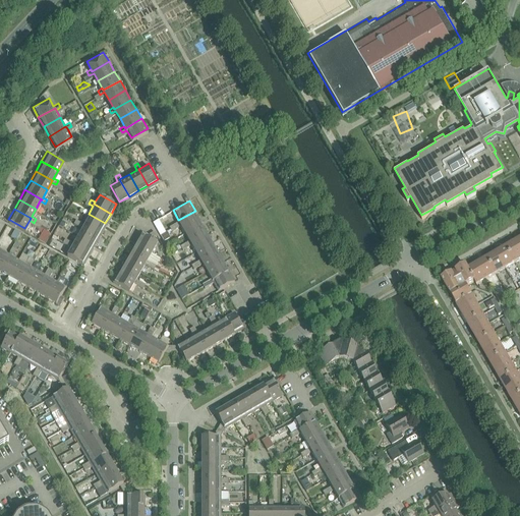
[(173,221),(175,224),(180,222),(184,229),(200,220),(195,211),(178,220),(177,218),(173,221)]
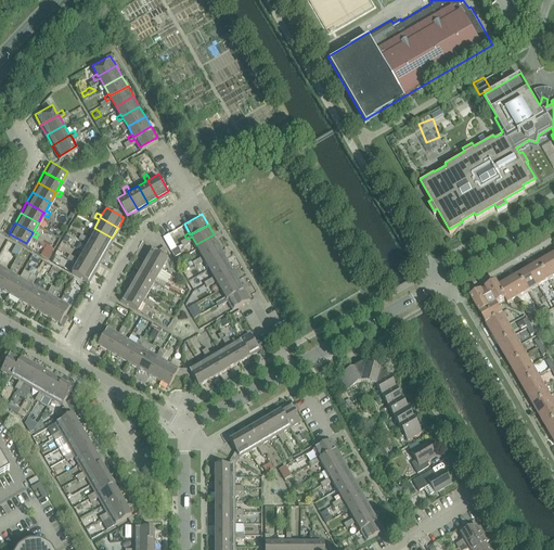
[(89,238),(106,247),(112,238),(94,228),(90,235),(89,238)]
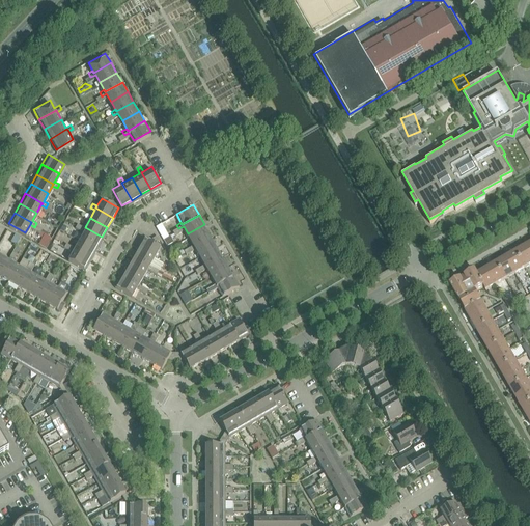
[(81,223),(79,226),(83,229),(79,237),(95,247),(102,237),(85,227),(86,225),(81,223)]
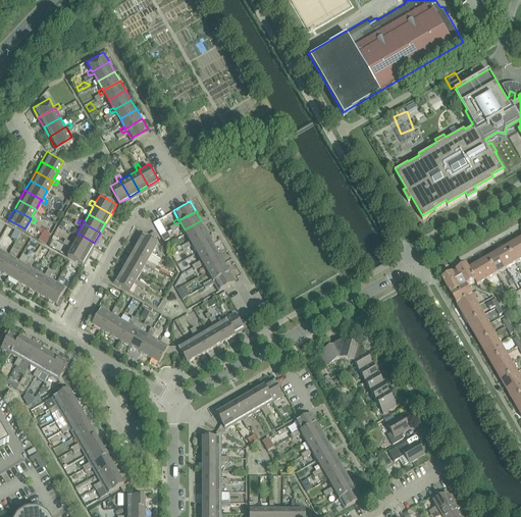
[(190,240),(206,229),(201,220),(185,229),(189,238),(190,240)]
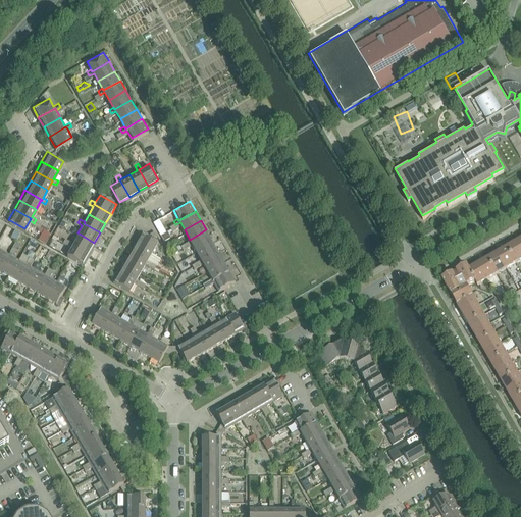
[(14,225),(10,233),(15,236),(19,228),(14,225)]
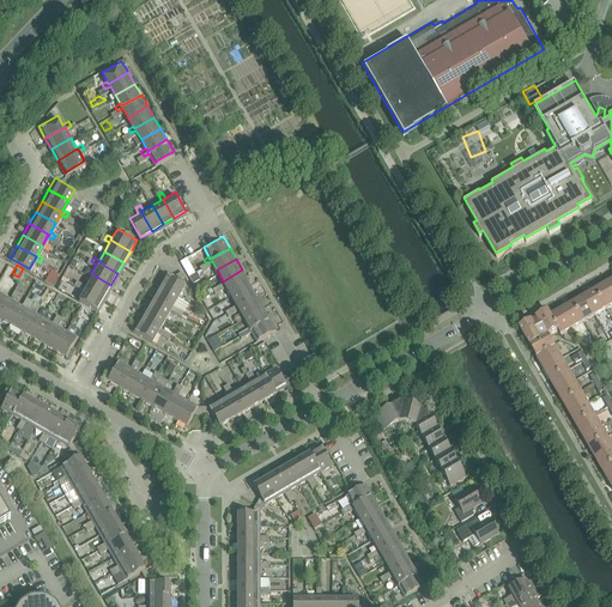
[(194,268),(188,272),(192,278),(198,274),(194,268)]
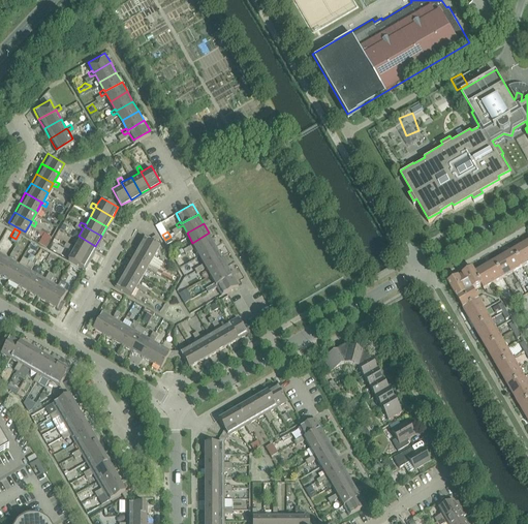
[(198,252),(199,251),(215,243),(209,233),(192,243),(191,241),(187,243),(189,247),(193,245),(198,252)]
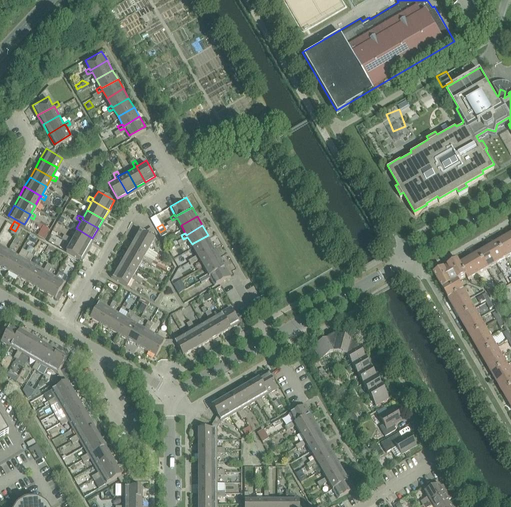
[(148,245),(153,235),(137,226),(132,235),(145,243),(148,245)]
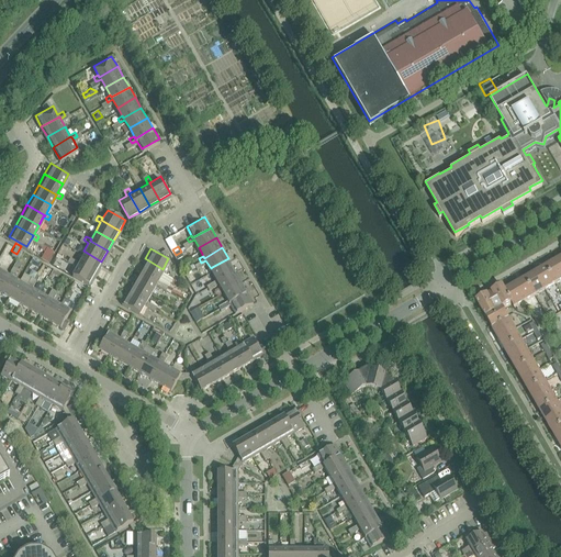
[(96,271),(101,262),(83,251),(79,259),(78,262),(96,271)]
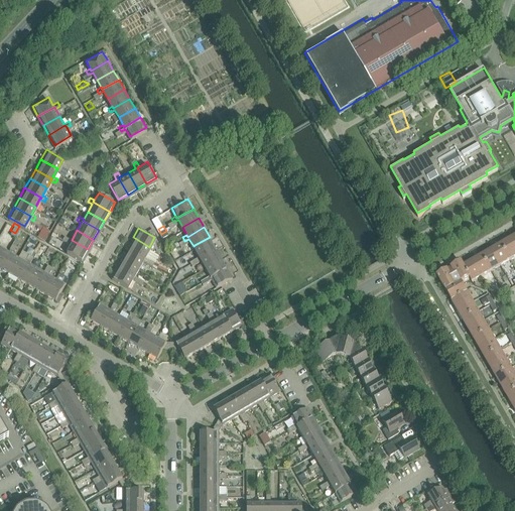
[(514,252),(514,243),(510,234),(500,240),(509,256),(514,252)]
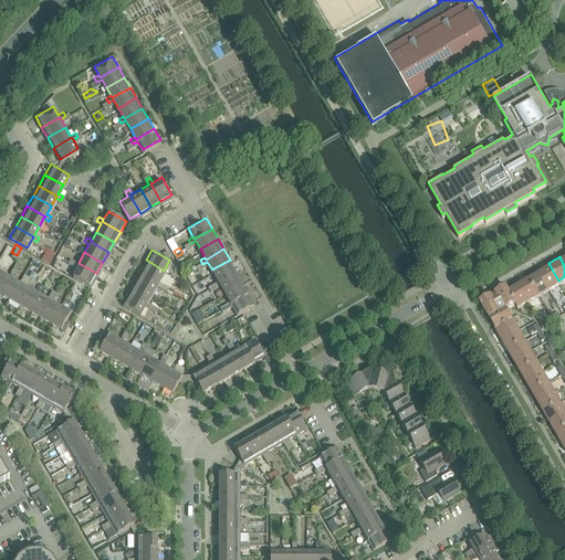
[(74,257),(72,262),(77,265),(72,274),(90,284),(96,273),(79,263),(80,261),(74,257)]
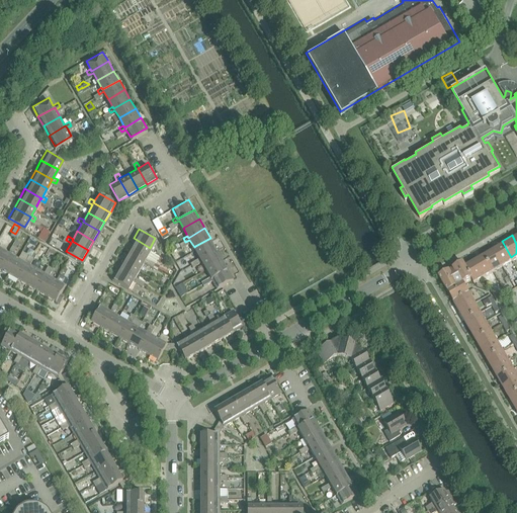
[(150,248),(147,246),(134,238),(127,248),(144,257),(143,259),(147,262),(150,258),(145,255),(150,248)]
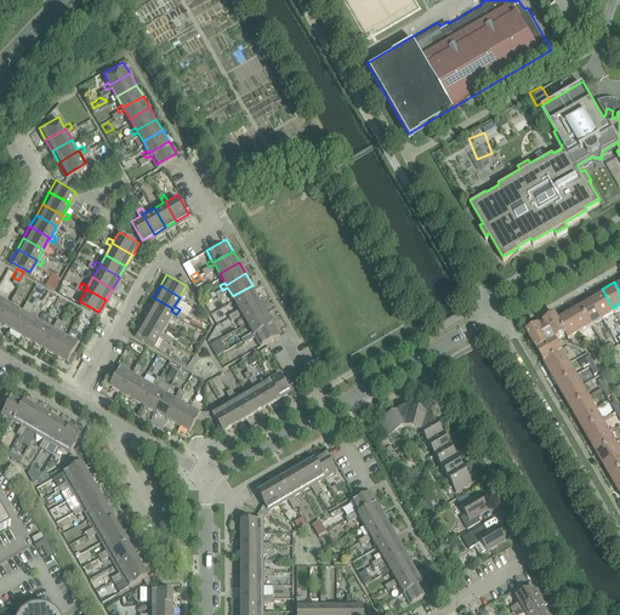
[(252,285),(234,295),(233,296),(238,306),(239,307),(259,296),(252,285)]
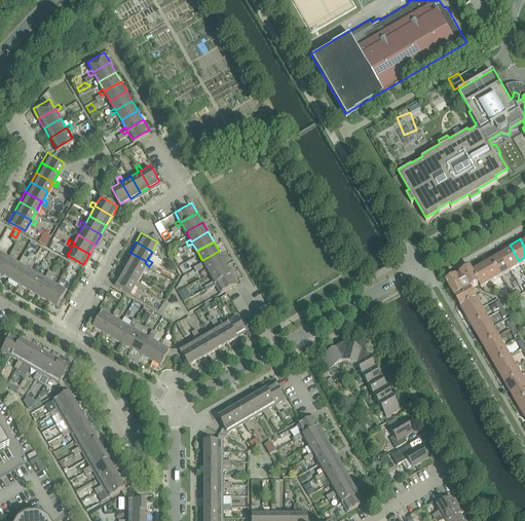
[(519,261),(510,245),(500,250),(510,266),(519,261)]
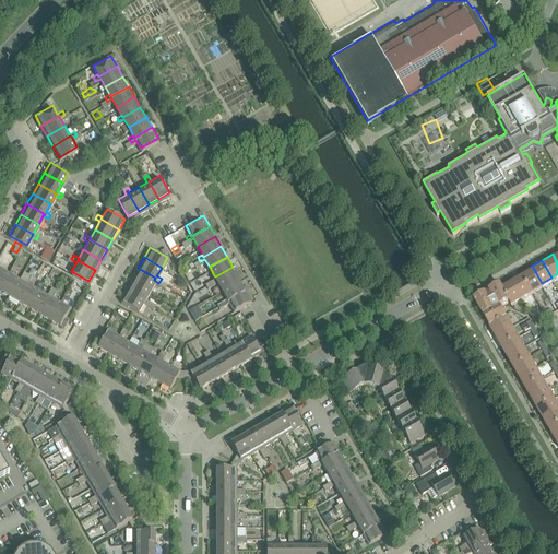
[(542,283),(532,266),(522,272),(532,289),(542,283)]
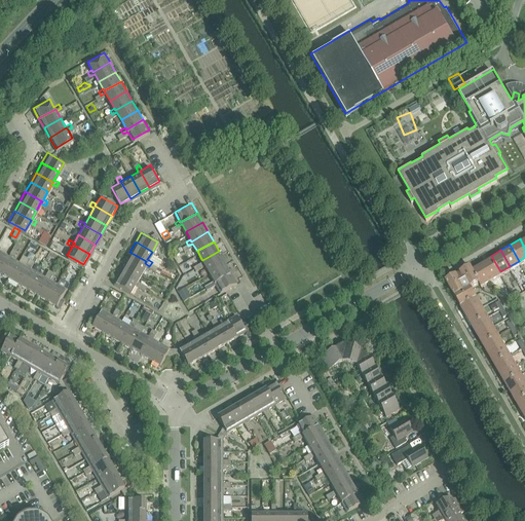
[(197,261),(199,265),(203,262),(208,270),(225,260),(219,251),(202,260),(201,259),(197,261)]
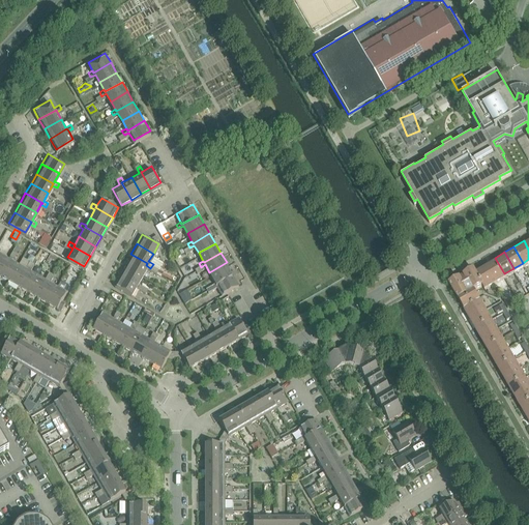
[(147,263),(130,254),(125,263),(142,273),(146,265),(147,263)]
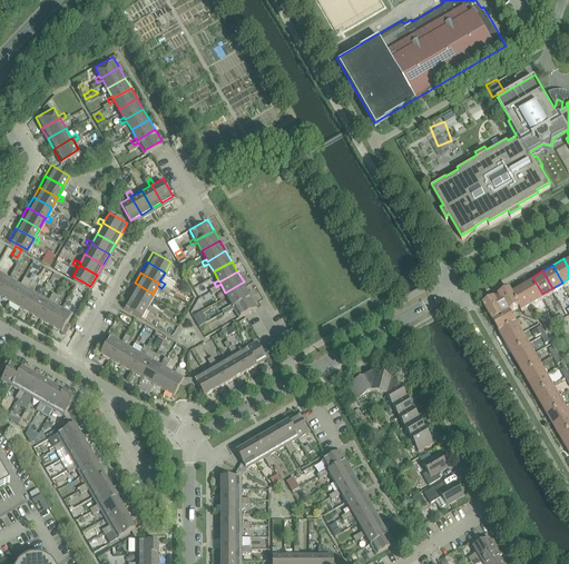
[(8,274),(0,287),(0,293),(8,297),(19,279),(8,274)]
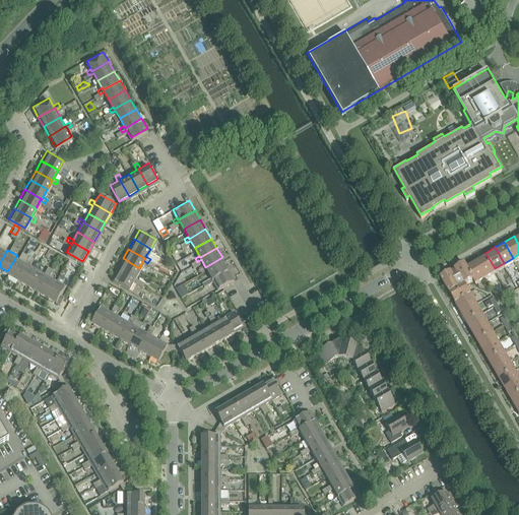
[(495,268),(485,253),(475,258),(484,274),(495,268)]
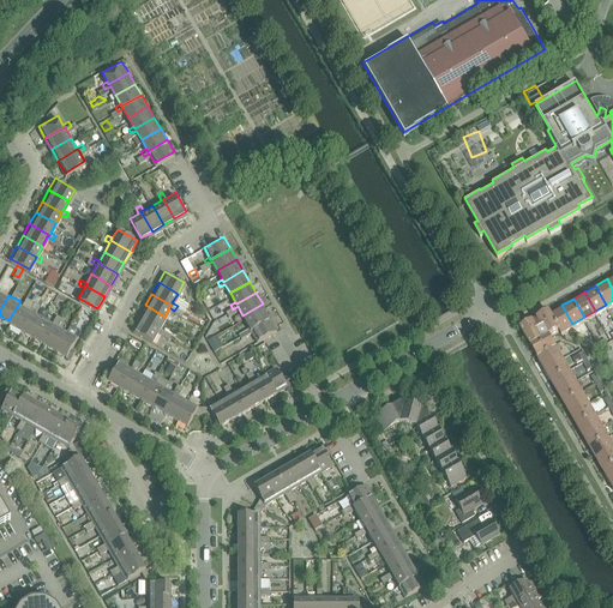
[(20,301),(8,320),(20,327),(31,308),(29,306),(20,301)]
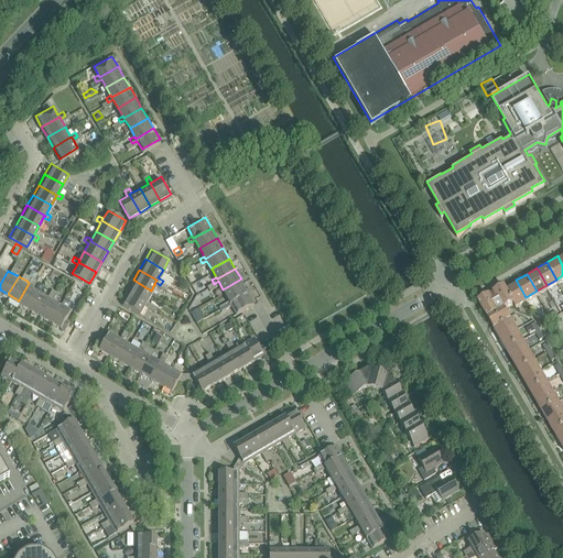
[(40,288),(32,284),(34,281),(29,277),(26,281),(29,283),(19,301),(29,306),(40,288)]
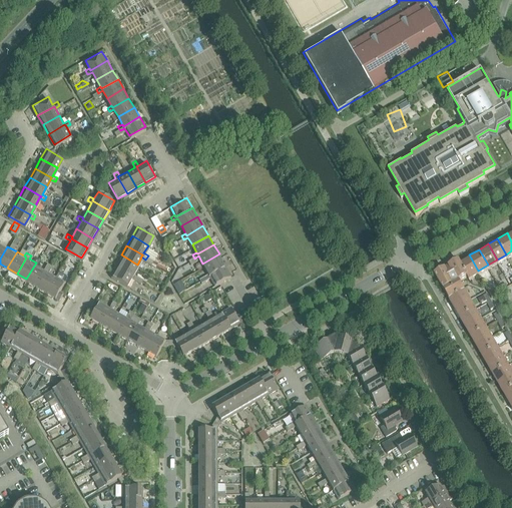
[(224,264),(219,254),(202,264),(207,271),(208,273),(223,264),(224,264)]
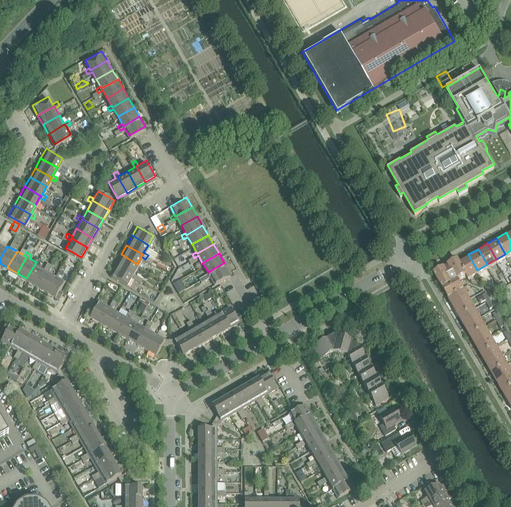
[(131,273),(130,275),(134,277),(137,274),(132,271),(137,264),(121,254),(115,263),(131,273)]
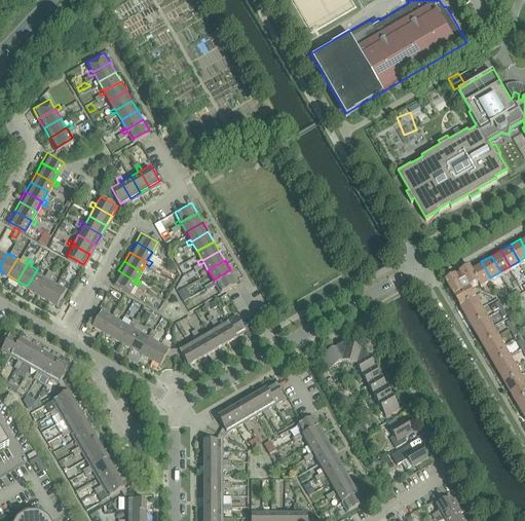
[(481,261),(472,266),(472,267),(479,280),(478,280),(480,283),(490,277),(481,261)]
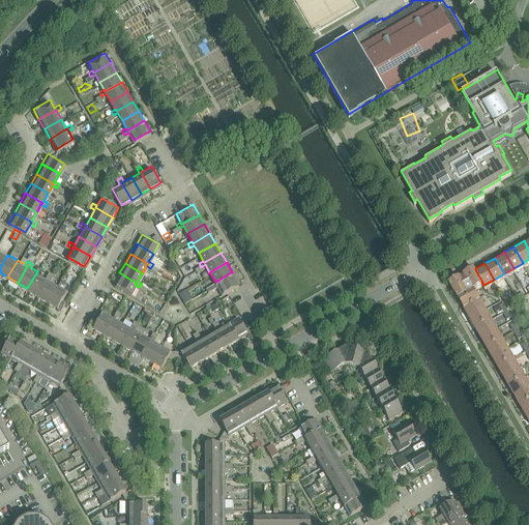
[(473,265),(448,280),(464,305),(479,296),(474,286),(481,282),(482,282),(475,269),(475,268),(473,265)]
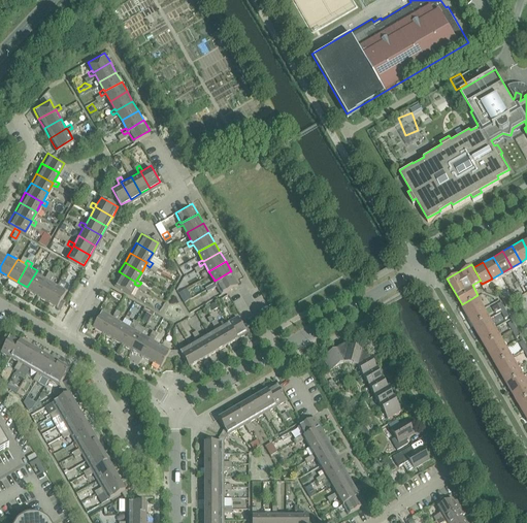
[(37,270),(27,287),(37,293),(46,275),(44,274),(37,270)]
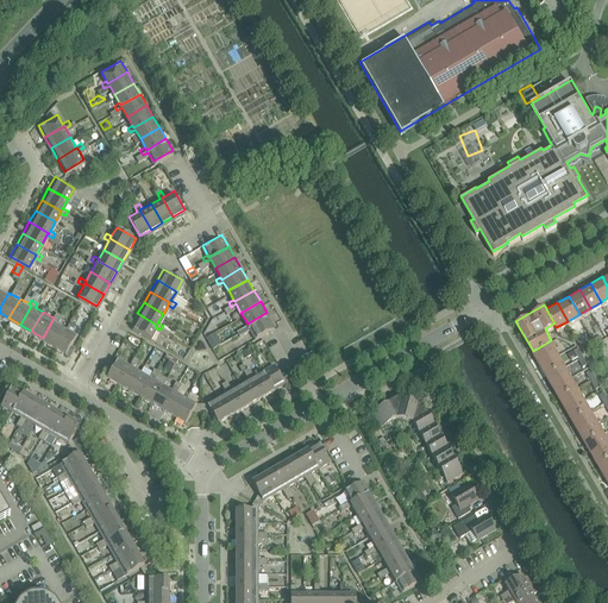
[(64,325),(56,320),(58,315),(54,313),(51,316),(54,318),(43,338),(54,344),(64,325)]
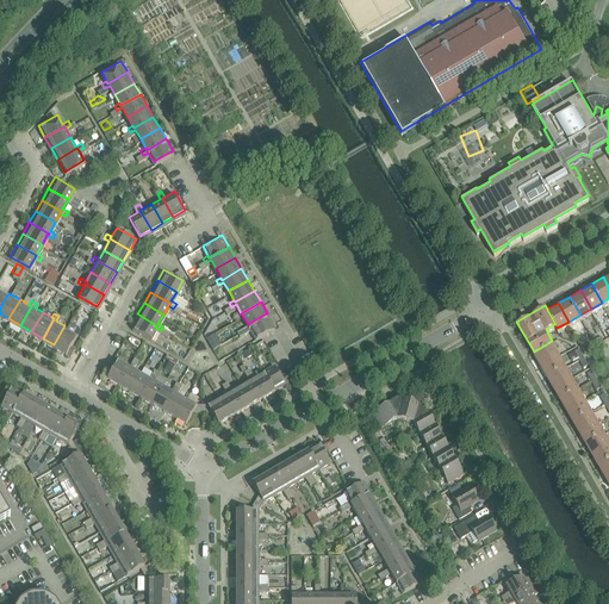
[(150,337),(155,328),(156,325),(137,313),(130,325),(150,337)]
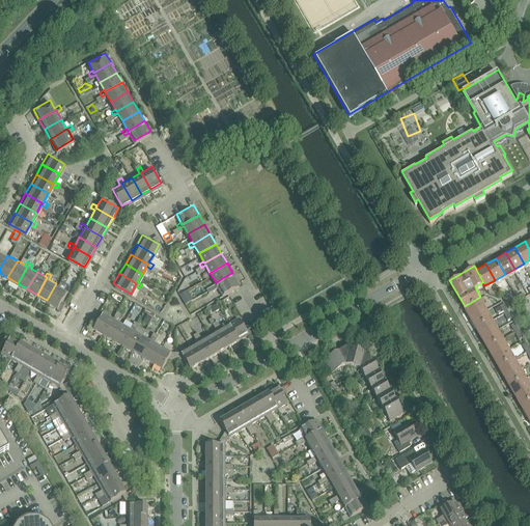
[(232,273),(231,273),(216,282),(215,280),(210,283),(213,287),(217,284),(221,293),(239,282),(232,273)]
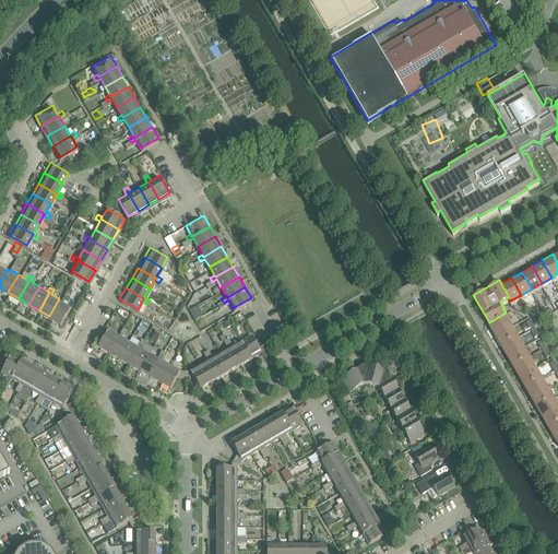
[(70,304),(59,298),(49,316),(63,325),(68,317),(64,315),(70,304)]
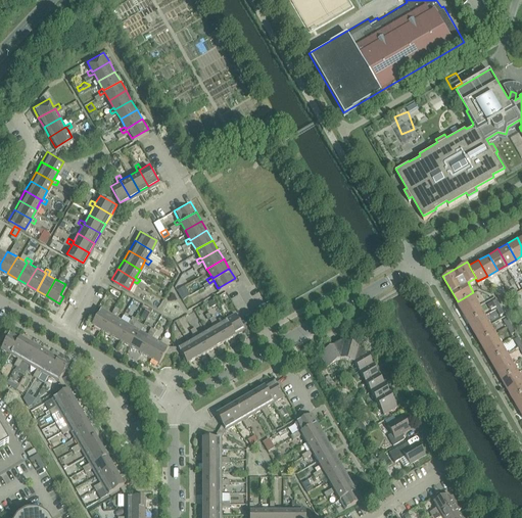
[(178,290),(182,295),(189,291),(186,286),(178,290)]
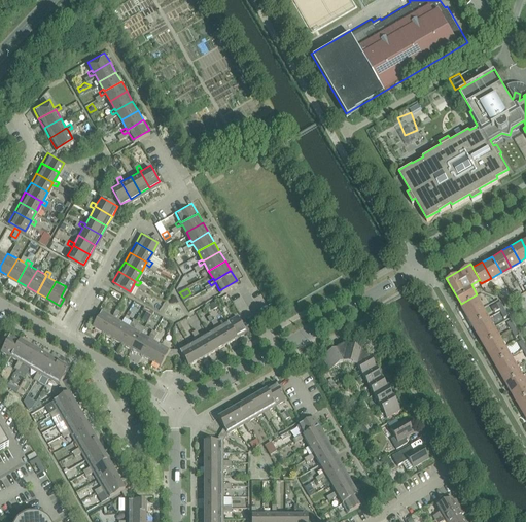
[(466,313),(483,304),(477,294),(461,304),(466,313)]
